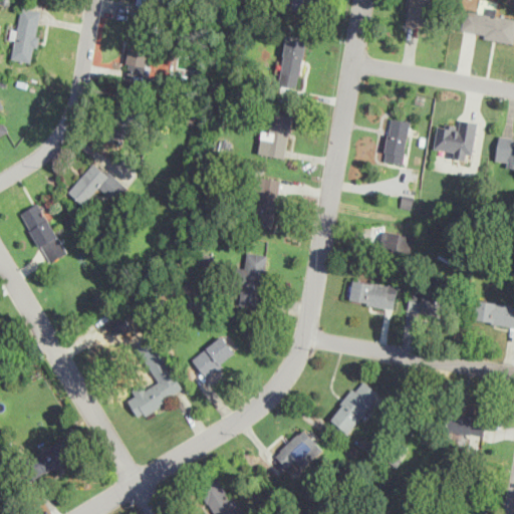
[(138,12),(162,15),(164,0),(136,0),(136,3),(139,4),(138,12)]
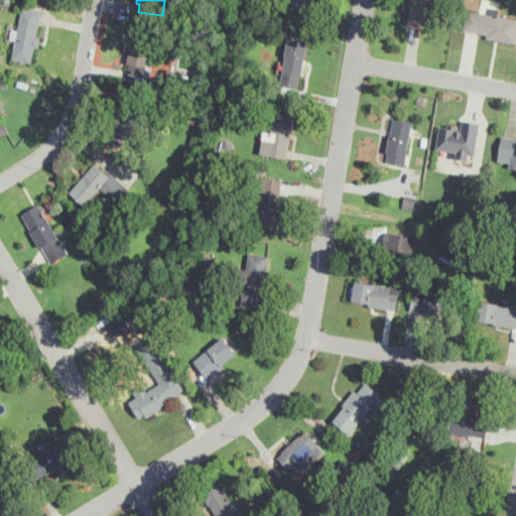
[(313,12),(314,0),(293,0),(292,9),(313,12)]
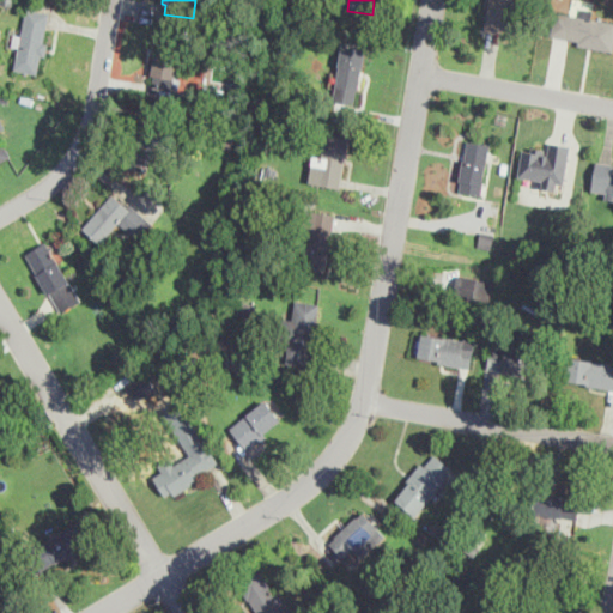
[(515,0),(487,0),(483,28),(511,34),(515,0)]
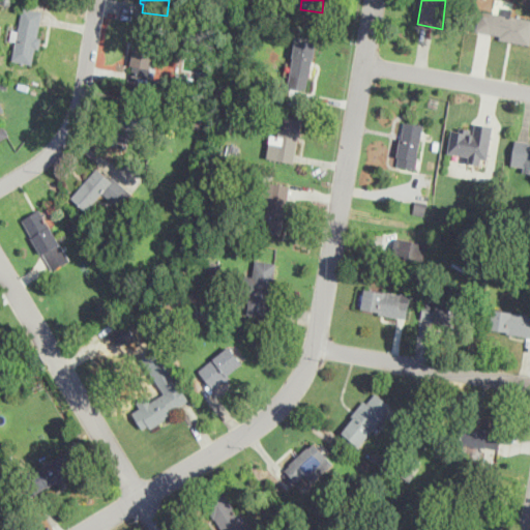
[(22,6),(41,10),(36,36),(40,36),(37,48),(33,48),(30,63),(10,59),(15,40),(8,39),(10,29),(17,30),(22,6)]
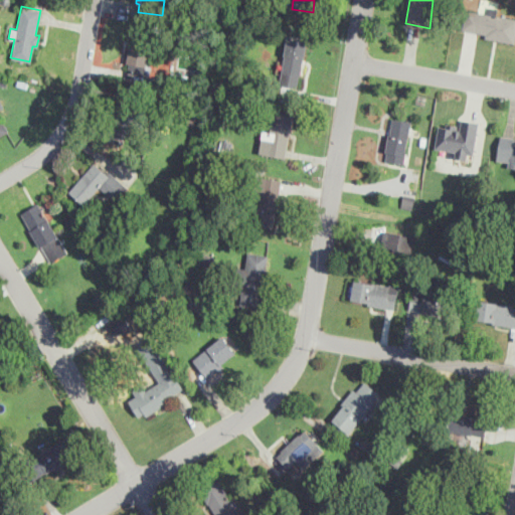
[(514,42),(514,17),(467,8),(462,31),(514,42)]
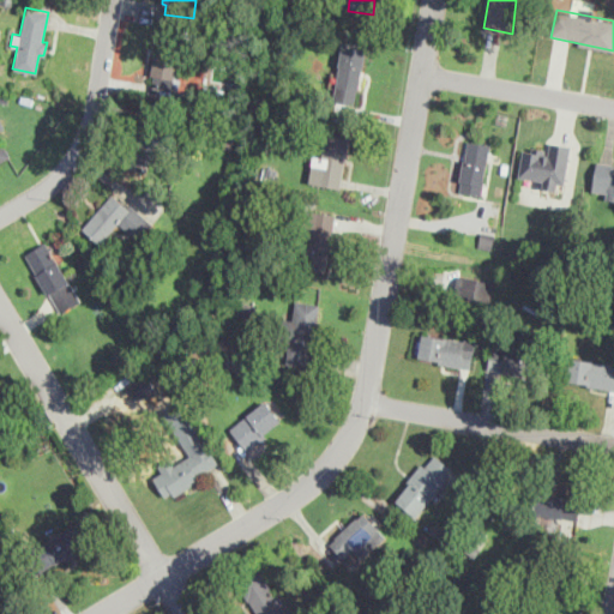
[(155,40),(146,89),(180,94),(187,46),(155,40)]
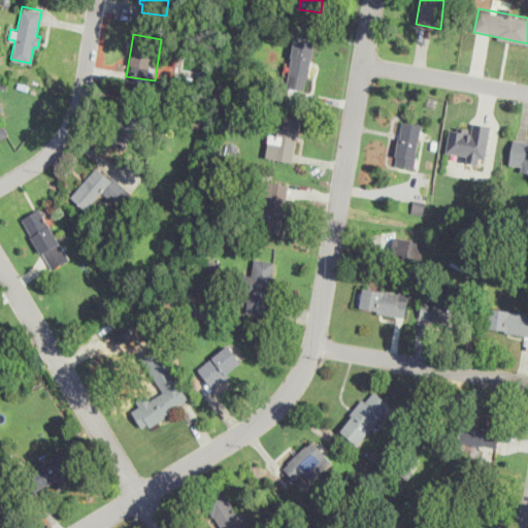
[(316,40),(295,36),(287,85),(306,88),(316,40)]
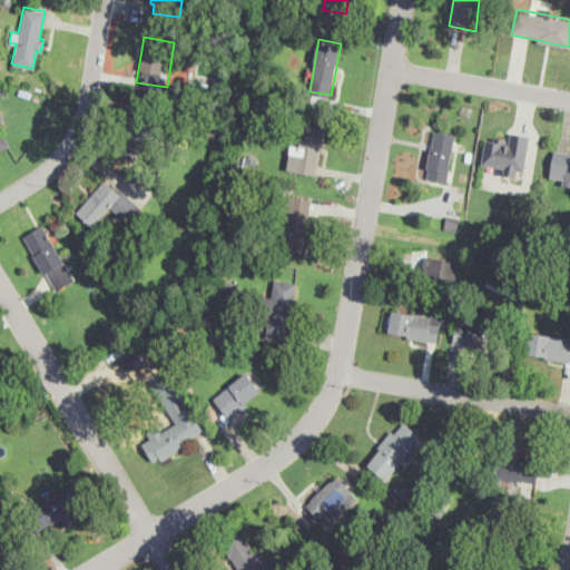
[(0,105),(8,117),(0,121),(0,124),(12,144),(0,150),(0,105)]
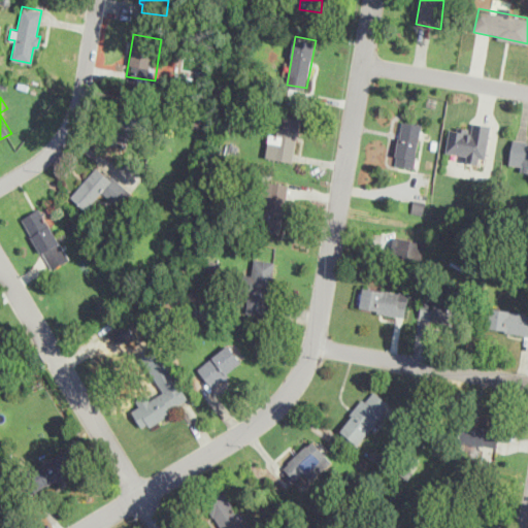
[(264,156),(292,162),(296,136),(298,136),(301,118),(279,114),(276,134),(268,132),(264,156)]
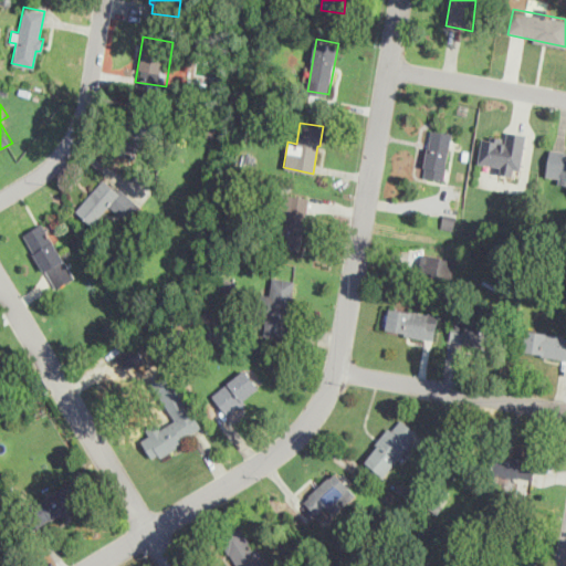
[(451,134),(430,129),(421,177),(443,181),(451,134)]
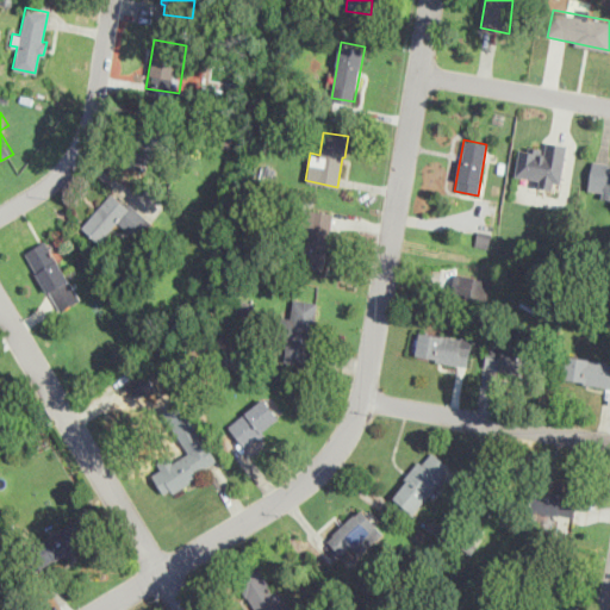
[(543,150),(520,148),(516,176),(539,179),(537,186),(561,190),(567,143),(545,141),(543,150)]
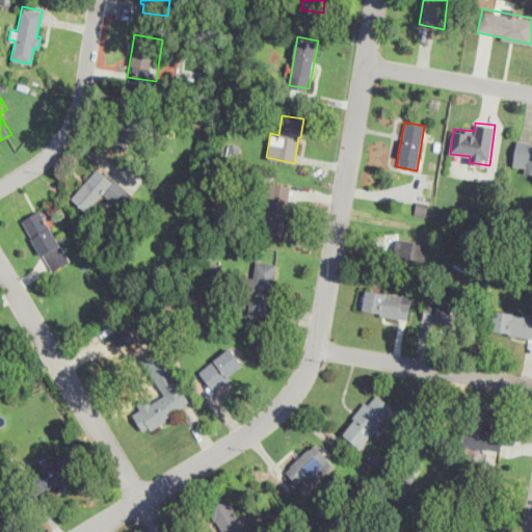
[(525,173),(531,174),(531,141),(517,139),(513,163),(526,165),(525,173)]
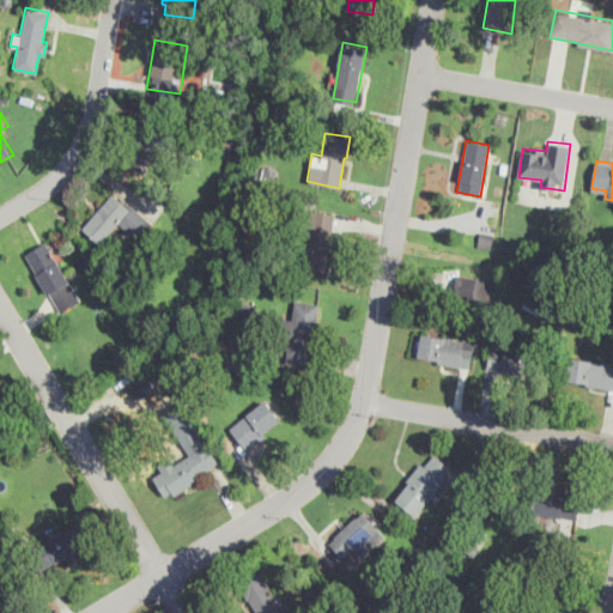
[(99,243),(119,222),(139,240),(152,223),(131,204),(127,206),(113,193),(83,228),(99,243)]
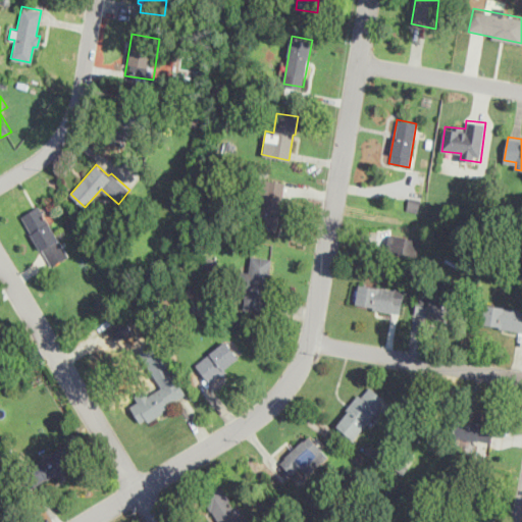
[(255,225),(277,229),(286,183),(265,178),(255,225)]
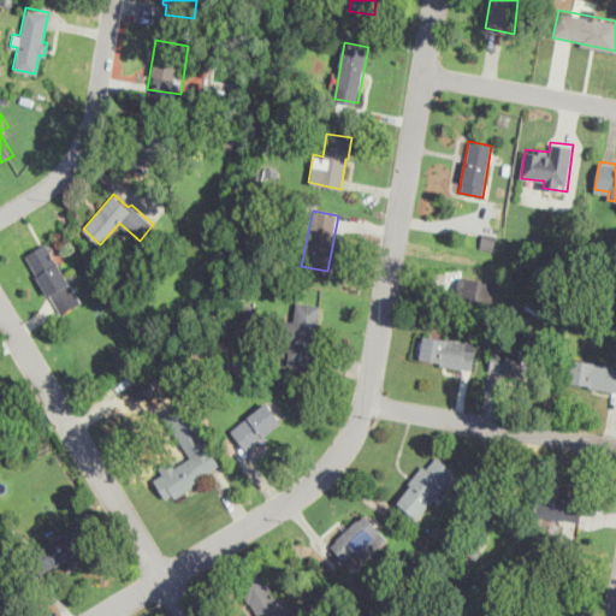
[(60,314),(83,301),(47,241),(24,254),(60,314)]
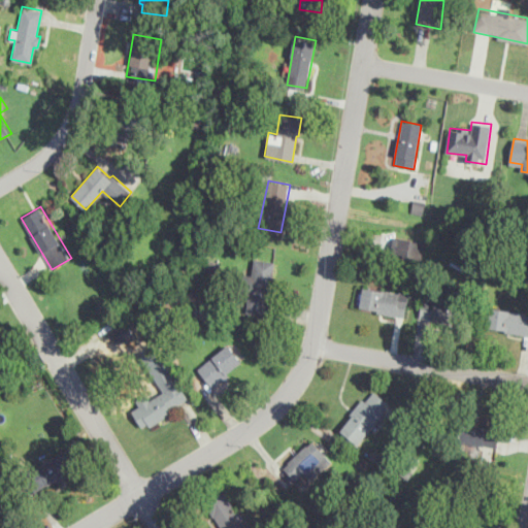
[(391,255),(421,259),(423,239),(393,236),(391,255)]
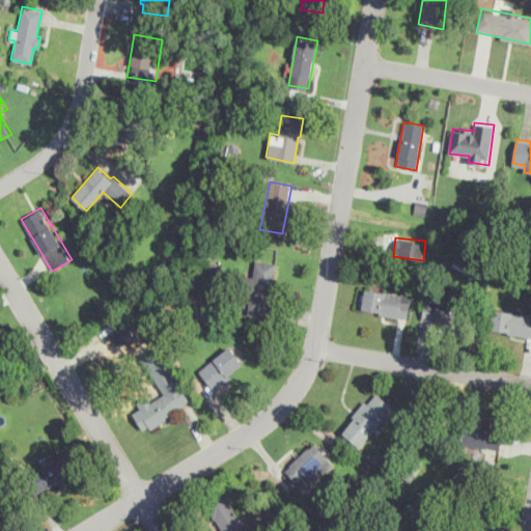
[(276,262),(255,259),(253,276),(243,275),(241,294),(250,295),(248,314),(268,316),(272,288),(276,289),(277,280),(274,279),(276,262)]
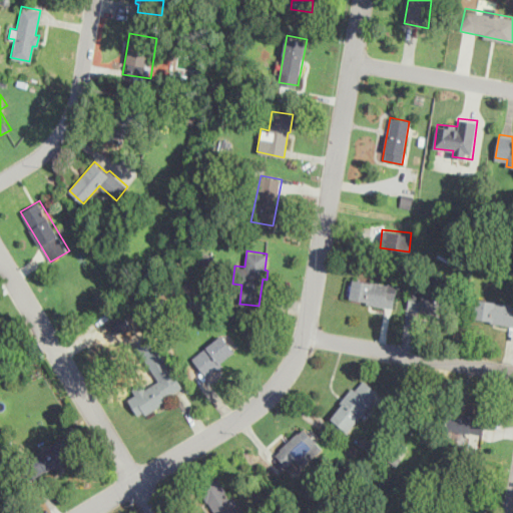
[(397,286),(353,278),(349,299),(393,307),(397,286)]
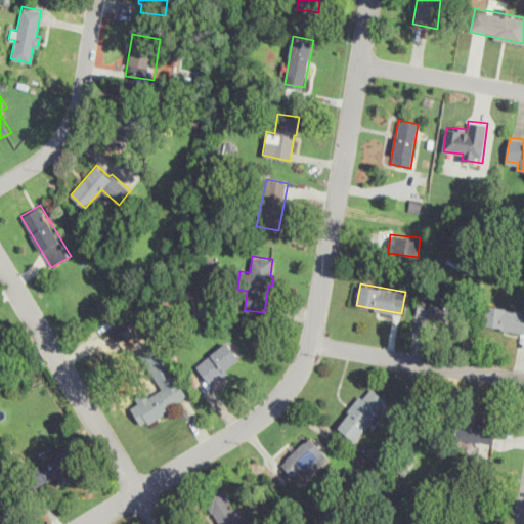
[(416,313),(464,322),(467,303),(419,295),(416,313)]
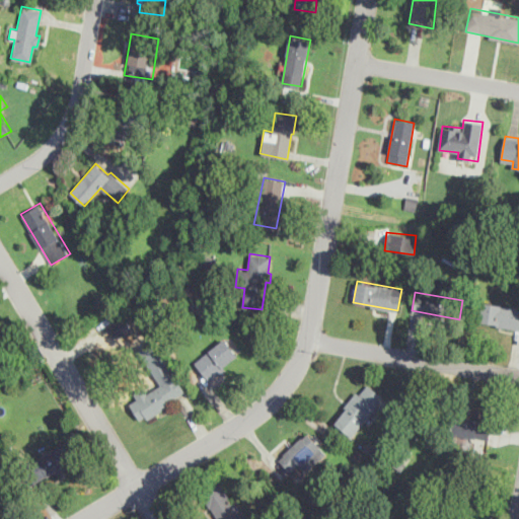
[(518,328),(518,306),(487,302),(484,322),(518,328)]
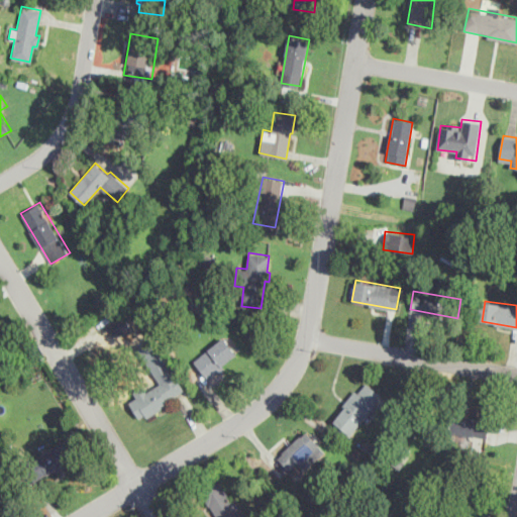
[(112,320),(120,334),(132,328),(124,313),(112,320)]
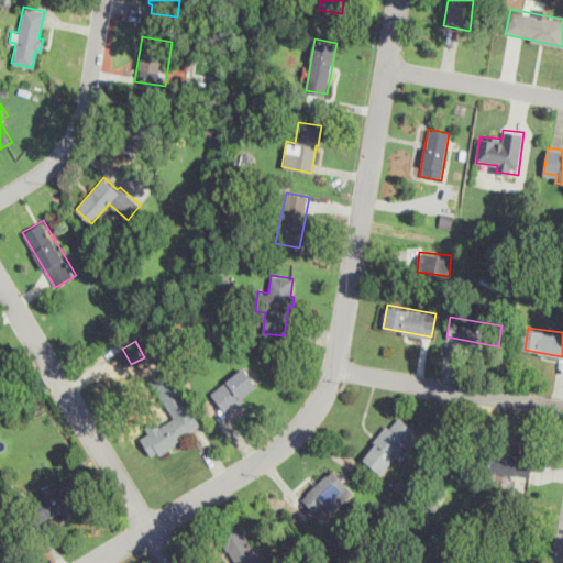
[(210,393),(228,414),(261,387),(243,365),(210,393)]
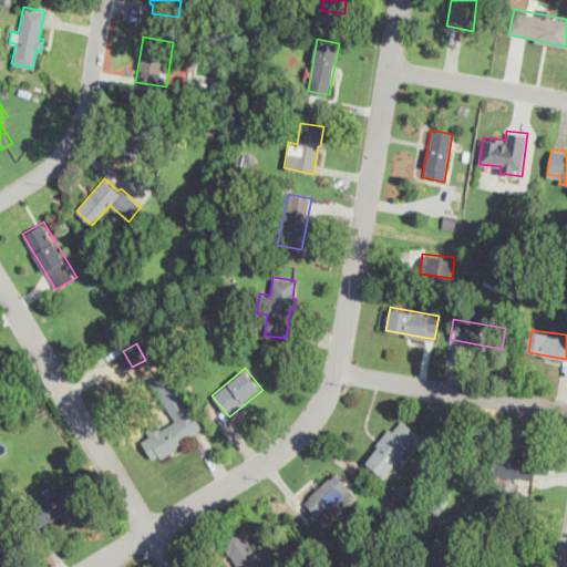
[(142,441),(152,459),(158,454),(161,457),(185,442),(183,439),(202,426),(191,409),(161,429),(156,423),(145,429),(150,435),(142,441)]
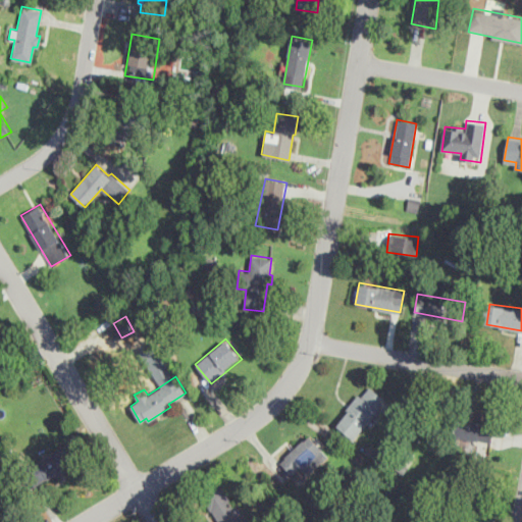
[(335,425),(354,438),(386,399),(369,386),(361,396),(358,394),(346,409),(348,411),(335,425)]
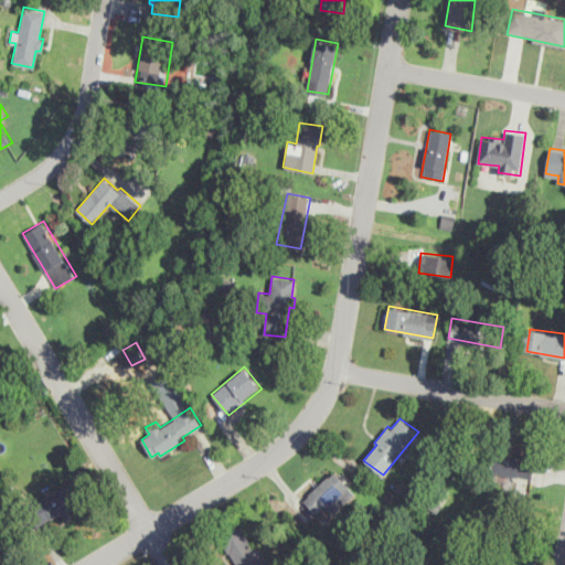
[(532,478),(535,461),(521,458),(521,456),(494,451),(491,471),(532,478)]
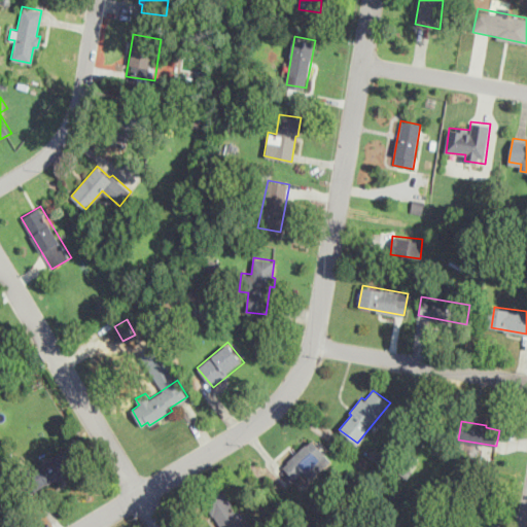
[(334,458),(311,436),(283,465),(296,479),(304,471),(312,480),(334,458)]
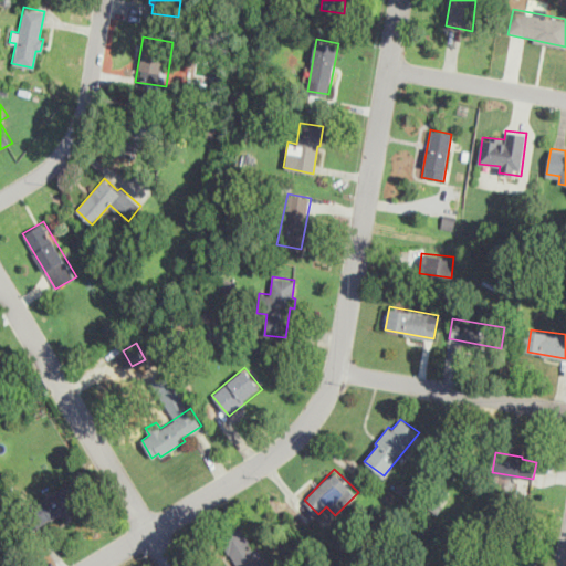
[(28,506),(40,526),(87,499),(75,479),(28,506)]
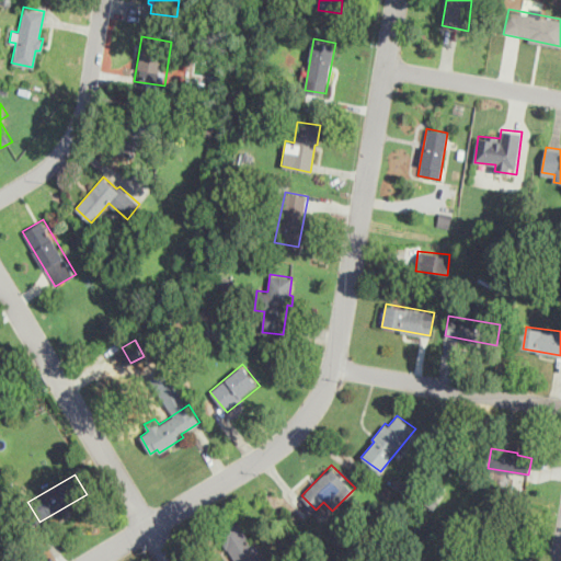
[(263,560),(239,519),(218,531),(235,560),(263,560)]
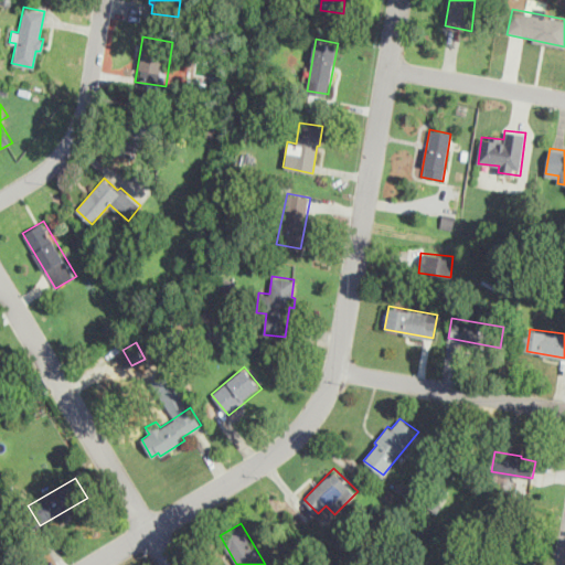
[(0,553),(13,545),(0,524),(0,553)]
